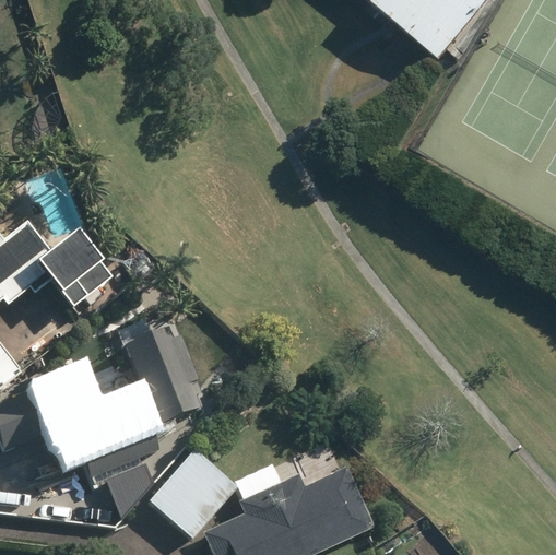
[(380,0),(444,52),(488,0),(380,0)]
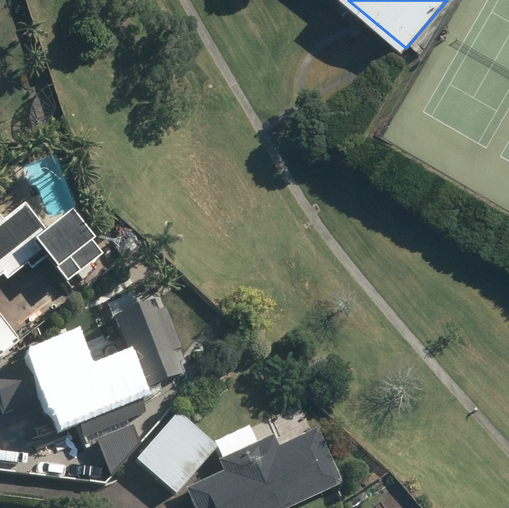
[(0,274),(2,273),(6,279),(26,263),(31,269),(44,258),(64,282),(101,251),(69,211),(35,238),(13,210),(4,218),(0,213),(0,274)]
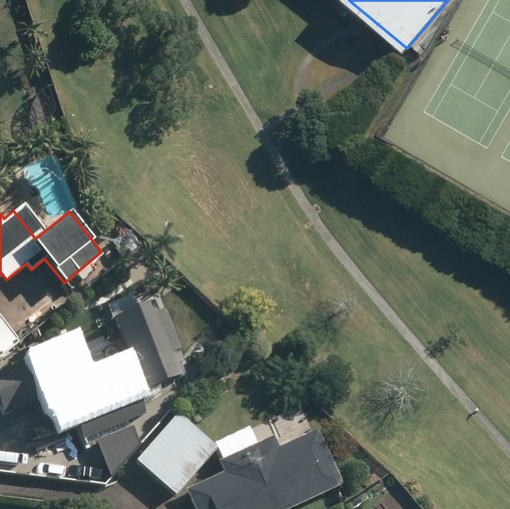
[(85,378),(71,341),(0,369),(0,405),(3,413),(46,397),(50,408),(58,405),(65,422),(74,419),(85,445),(97,440),(111,475),(144,441),(136,423),(131,425),(128,418),(147,411),(139,391),(181,375),(177,364),(184,361),(163,309),(156,312),(152,302),(112,317),(129,361),(85,378)]
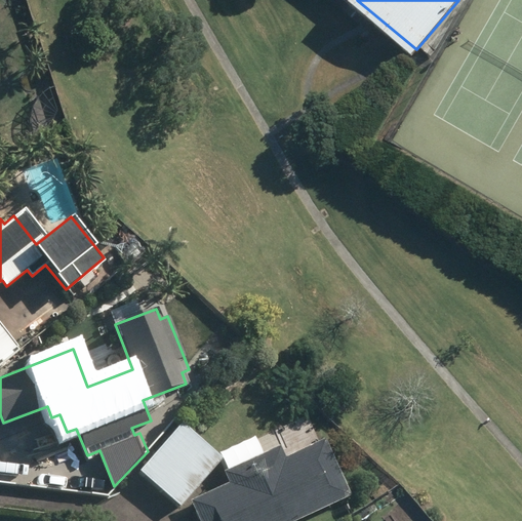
[(0,365),(23,348),(0,319),(0,365)]
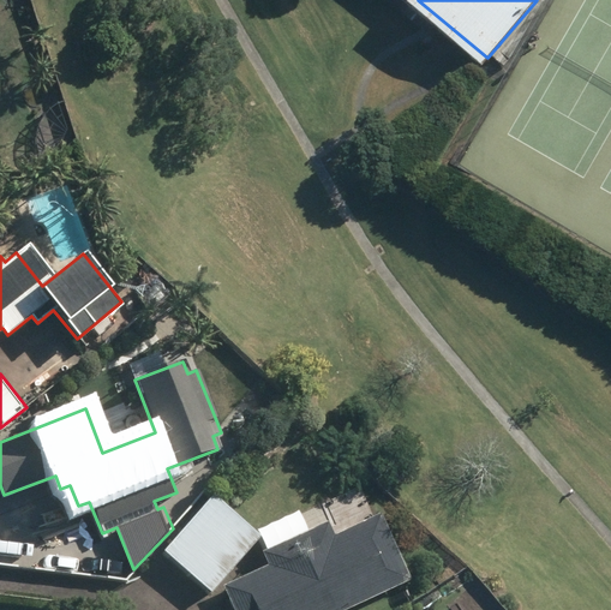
[(214,492),(163,550),(211,593),(262,536),(214,492)]
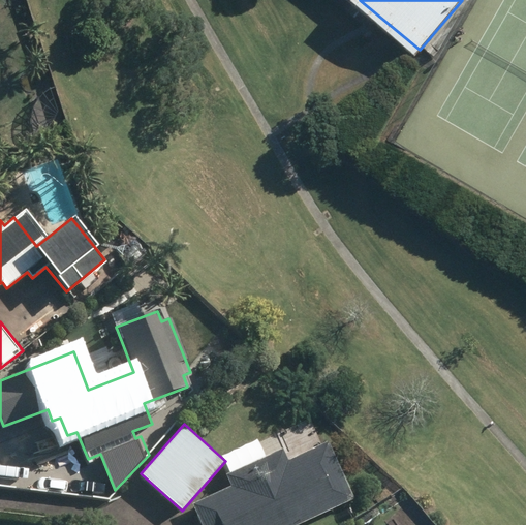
[(295,524),(354,498),(329,441),(289,459),(284,448),(226,474),(231,486),(192,503),(203,524),(200,524),(295,524)]
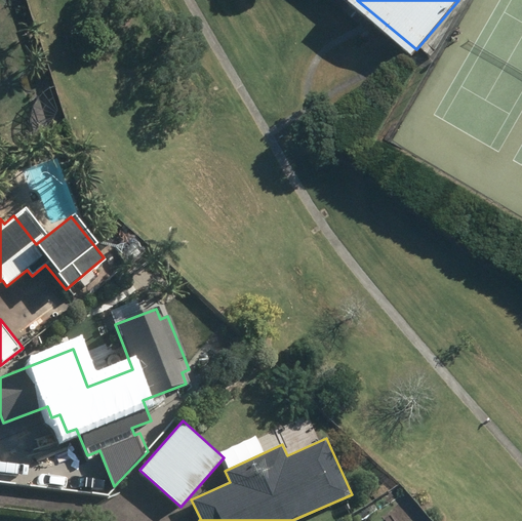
All buildings are outlined.
